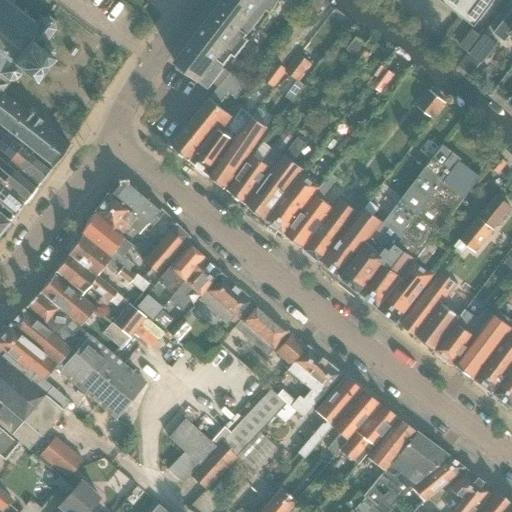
[(0,0),(0,91),(7,82),(14,82),(19,74),(18,68),(33,79),(49,56),(46,53),(49,49),(50,45),(44,40),(53,29),(58,29),(57,27),(54,27),(53,22),(55,21),(54,19),(51,21),(49,18),(50,15),(47,14),(46,16),(41,16),(41,14),(39,14),(39,19),(37,21),(26,13),(28,10),(25,8),(23,11),(13,3),(15,1),(13,0),(11,0),(10,1),(9,0),(0,0)]
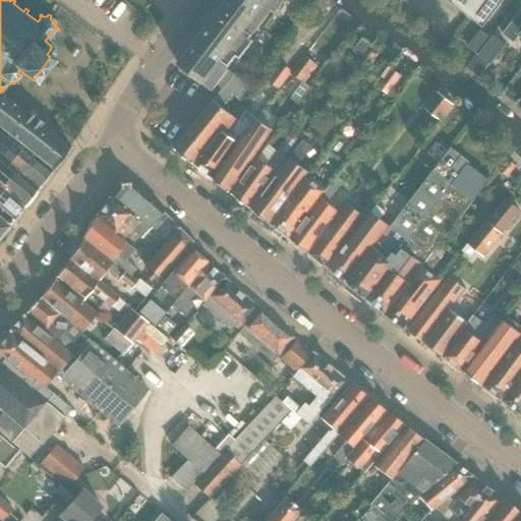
[(228,0),(178,65),(213,91),(228,70),(227,69),(236,56),(240,60),(254,42),(250,39),(271,10),(275,13),(284,0),(228,0)]
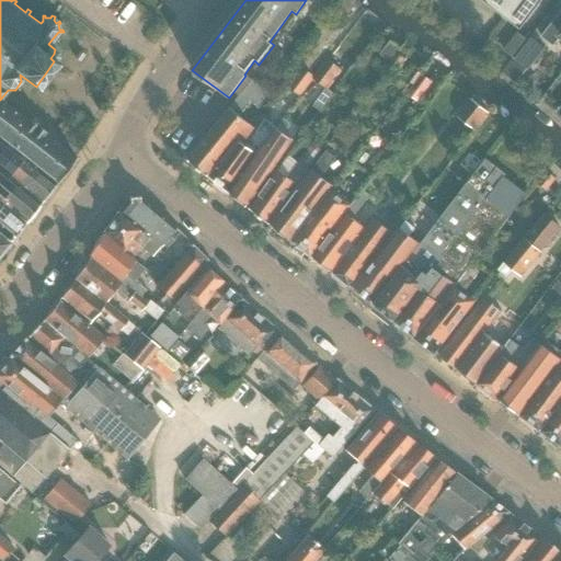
[(488,0),(521,25),(539,0),(488,0)]
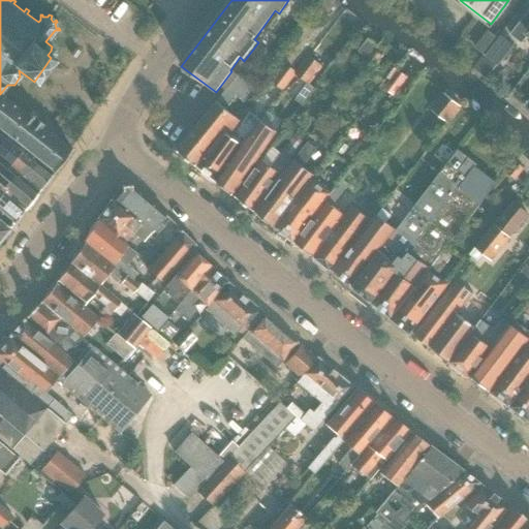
[(292,70),(330,22),(316,11),(279,60),(286,65),(291,69),(292,70)]
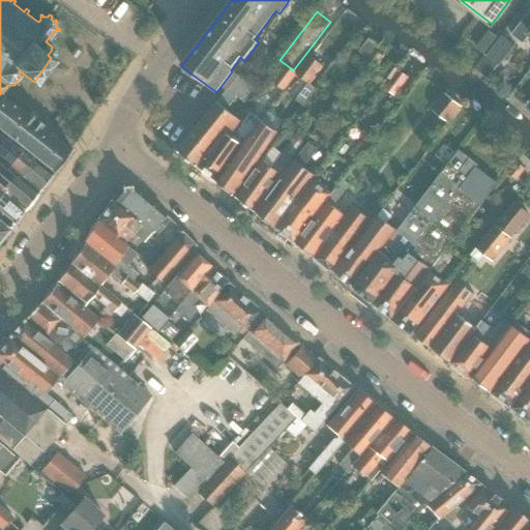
[(529,11),(511,35),(523,43),(529,34),(529,11)]
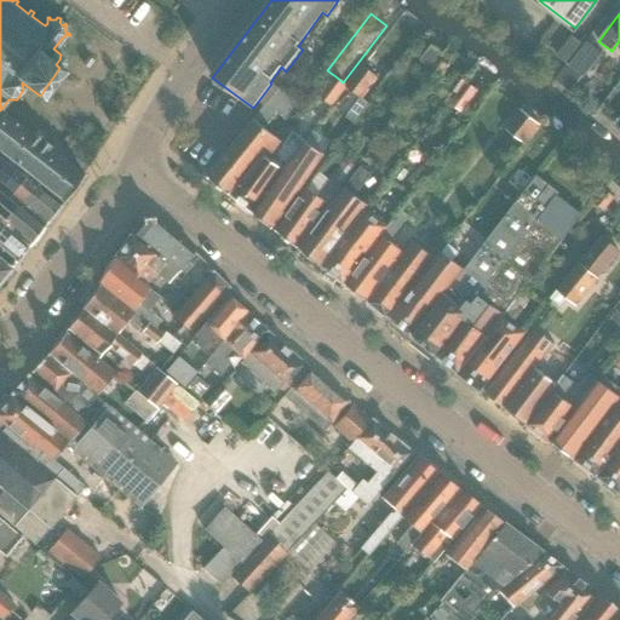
[(446,46),(436,39),(420,61),(430,68),(437,58),(446,46)]
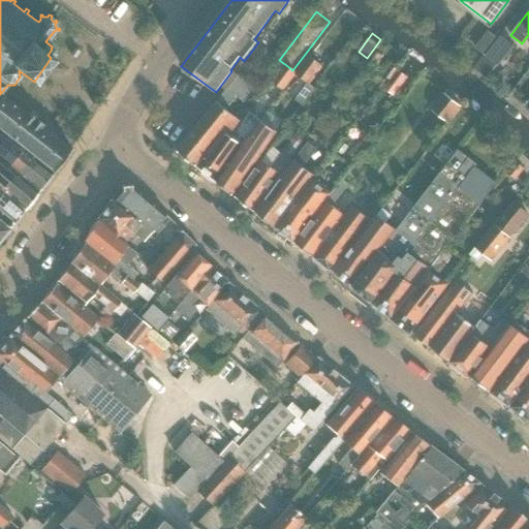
[(491,48),(486,55),(488,57),(499,65),(515,47),(509,42),(503,37),(501,35),(491,48)]
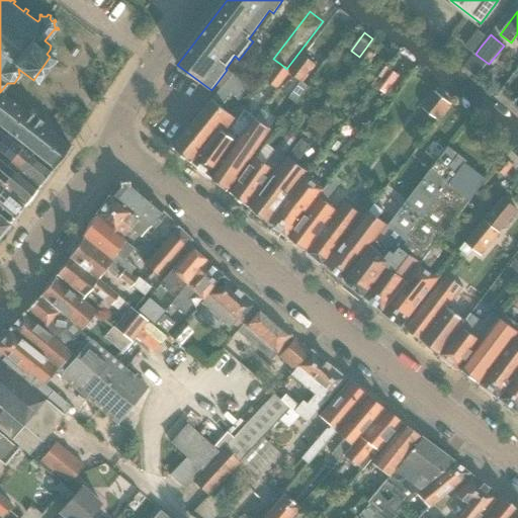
[(358,59),(356,62),(364,68),(373,56),(365,49),(359,57),(358,59)]
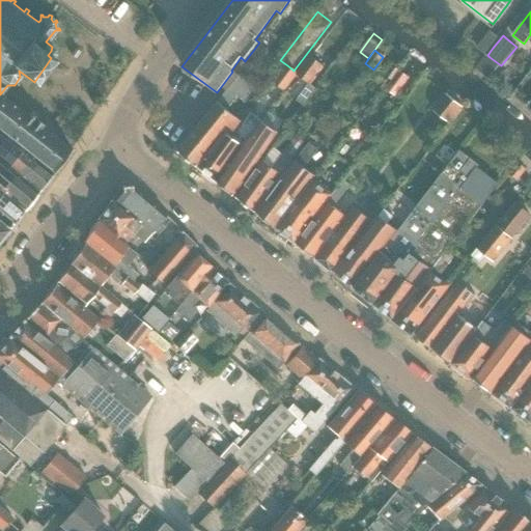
[(310,84),(323,66),(310,57),(297,75),(310,84)]
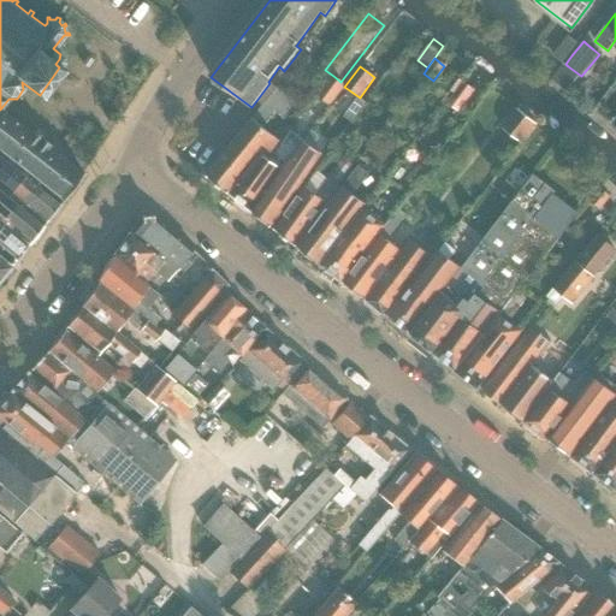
[(320,94),(319,96),(330,105),(345,86),(343,83),(341,82),(339,81),(333,76),(332,77),(320,94)]
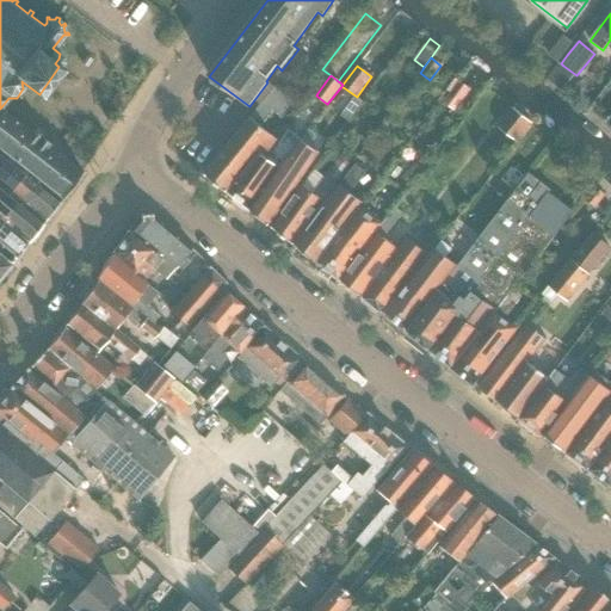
[(456,80),(446,91),(445,94),(440,100),(455,111),(470,91),(456,80)]
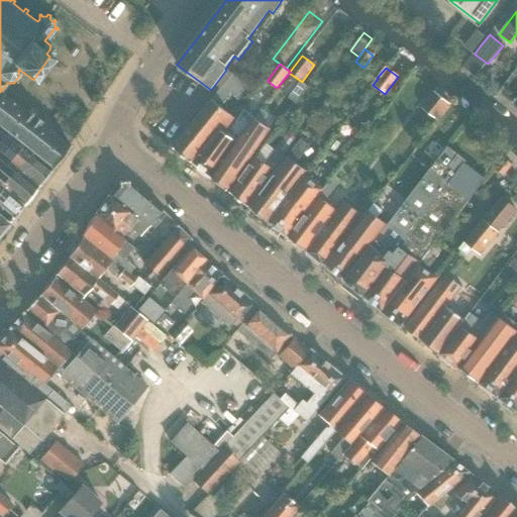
[(225,135),(237,120),(221,108),(231,96),(237,99),(247,86),(232,75),(222,88),(221,88),(174,148),(192,164),(193,163),(218,130),(225,135)]
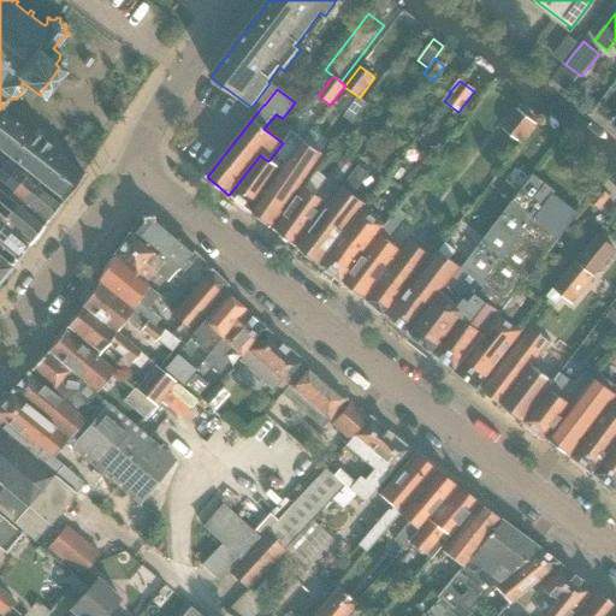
[(28,131),(0,110),(0,150),(17,165),(63,201),(83,173),(47,146),(48,143),(40,137),(40,134),(35,129),(28,131)]
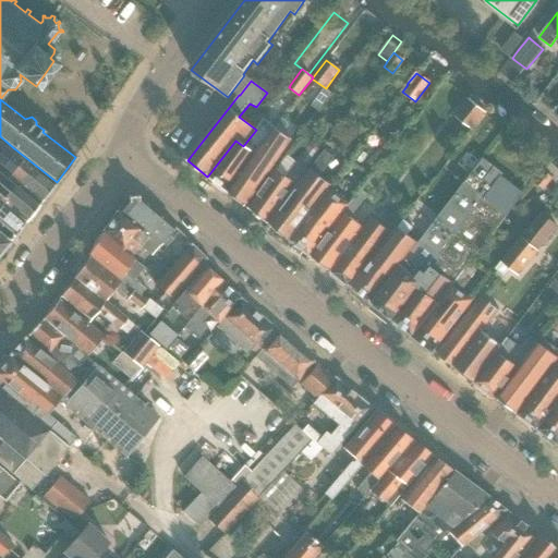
[(472,129),(484,112),(468,99),(455,116),(472,129)]
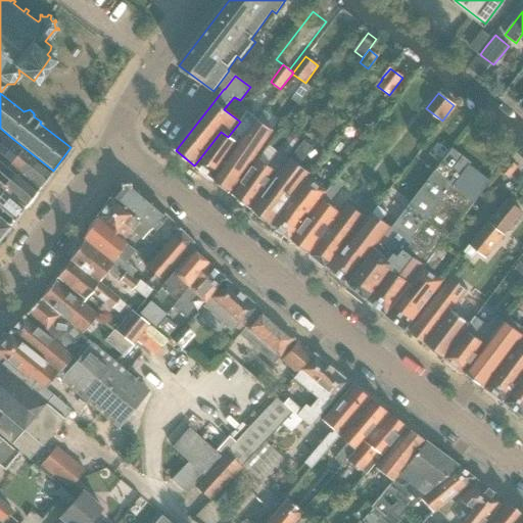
[(214,180),(257,120),(247,111),(240,122),(228,137),(221,132),(195,164),(214,180)]
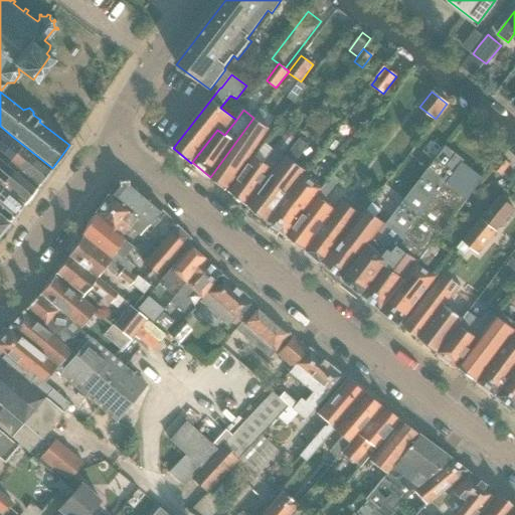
[(269,129),(253,118),(210,177),(226,190),(269,129)]
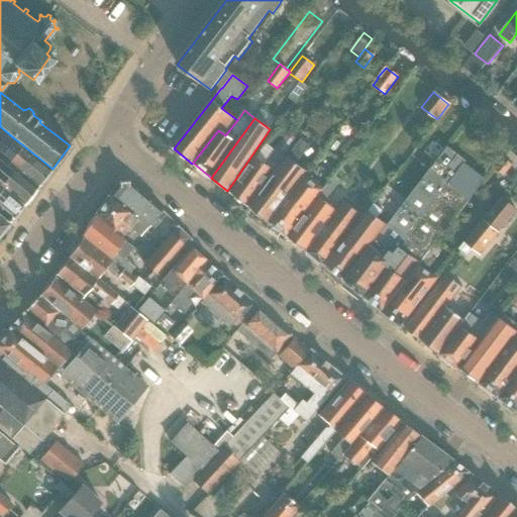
[(0,157),(38,187),(53,169),(14,138),(12,140),(0,131),(0,157)]
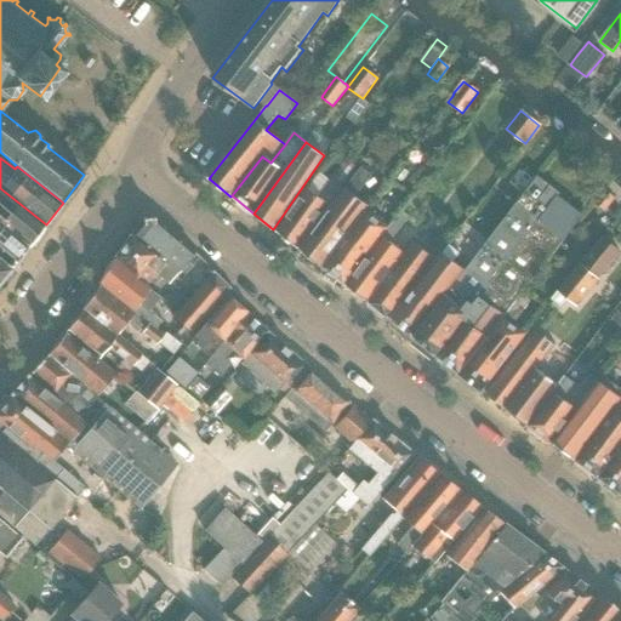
[(277,232),(298,249),(357,169),(345,160),(317,198),(306,189),(277,232)]
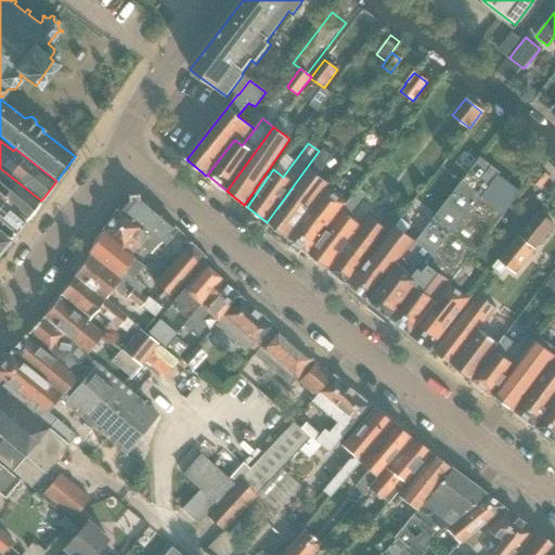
[(308,167),(267,222),(287,239),(315,203),(326,188),(330,182),(319,173),(333,155),(322,147),(319,151),(308,167)]
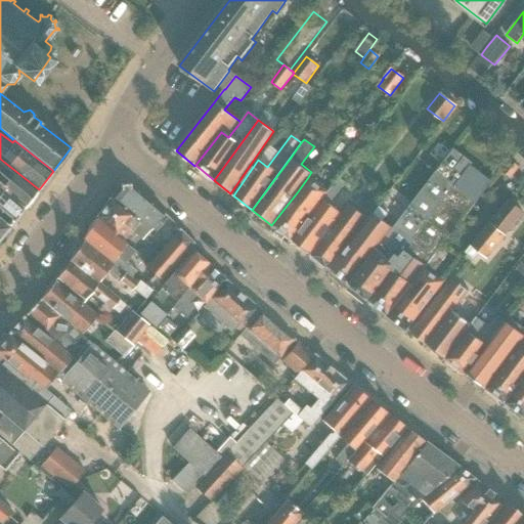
[(380,245),(349,285),(368,300),(368,301),(466,173),(466,172),(472,163),(453,148),(436,171),(392,228),(380,245)]
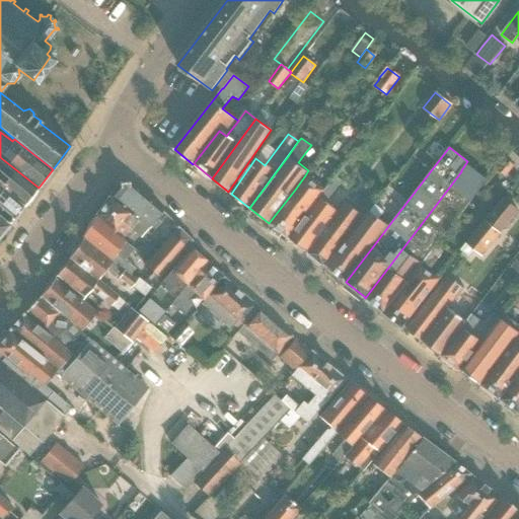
[(0,184),(24,206),(39,188),(0,157),(0,184)]
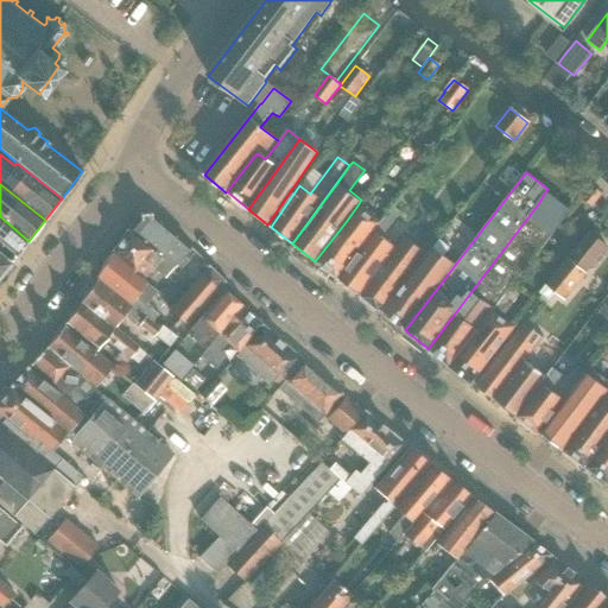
[(583,198),(586,201),(593,207),(603,195),(593,187),(583,198)]
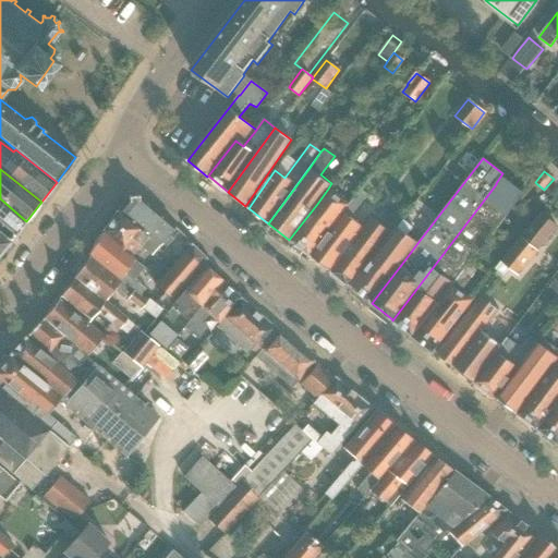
[(496,184),(392,320),(413,337),(439,304),(469,266),(468,265),(481,249),(482,250),(519,201),(496,184)]
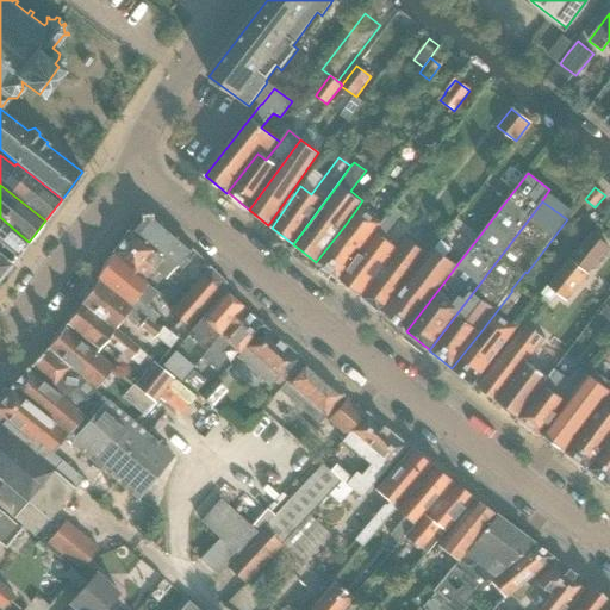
[(338,280),(380,225),(359,206),(347,223),(316,262),(338,280)]
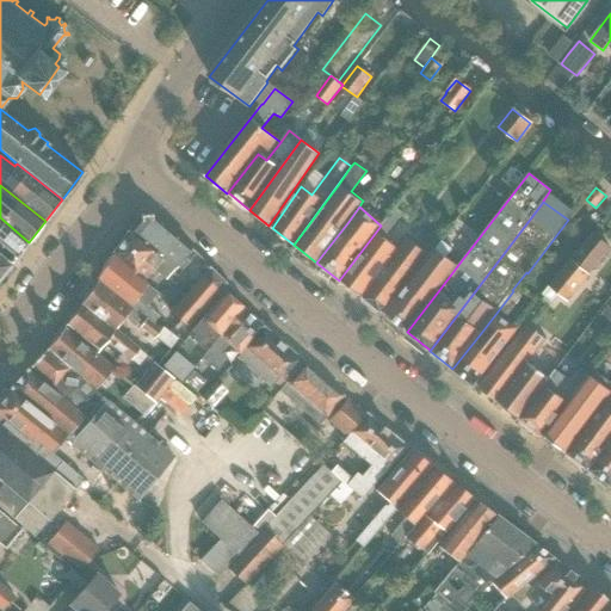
[(339,281),(362,297),(397,251),(384,239),(403,214),(395,208),(381,226),(339,281)]
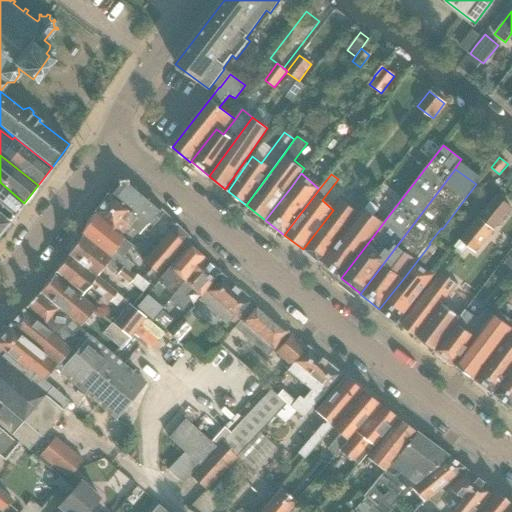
[(139,235),(160,208),(135,187),(127,179),(117,180),(107,194),(126,210),(120,219),(128,226),(139,235)]
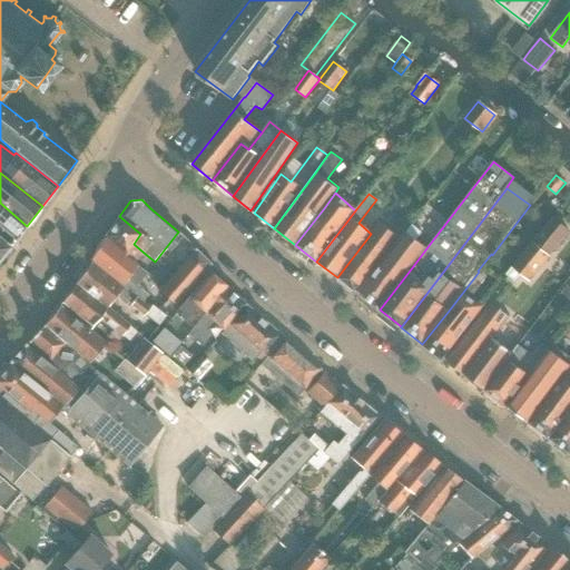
[(0,227),(16,241),(27,226),(0,203),(0,227)]
